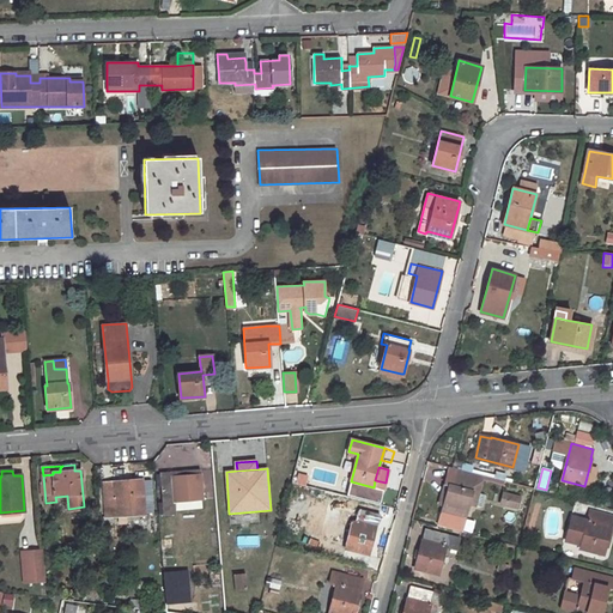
[(200,471),(162,473),(167,516),(177,515),(176,511),(176,502),(204,498),(200,471)]
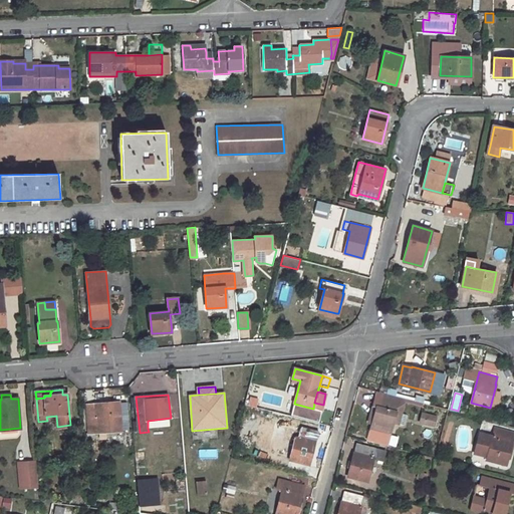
[(375,397),(373,407),(376,408),(372,424),(370,431),(390,436),(394,422),(396,413),(401,414),(404,404),(375,397)]
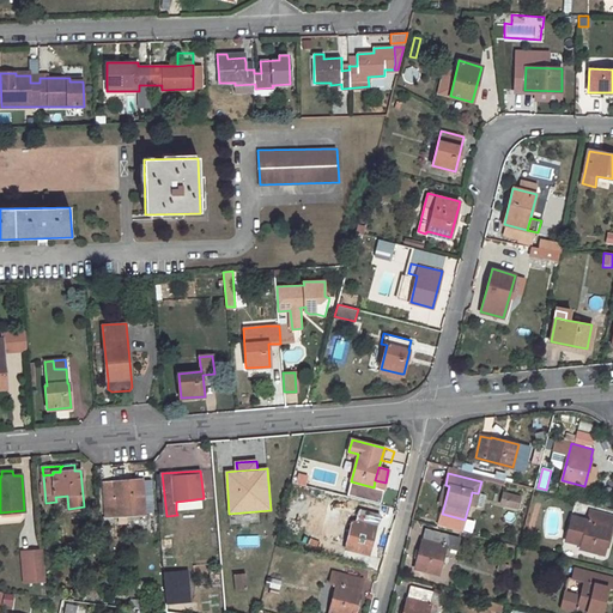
[(143,480),(103,484),(107,516),(145,514),(143,481),(143,480)]
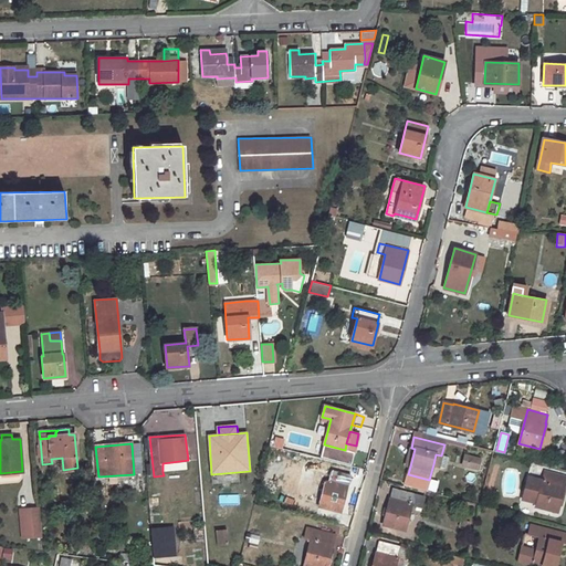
[(139,443),(132,444),(134,474),(143,473),(139,443)]
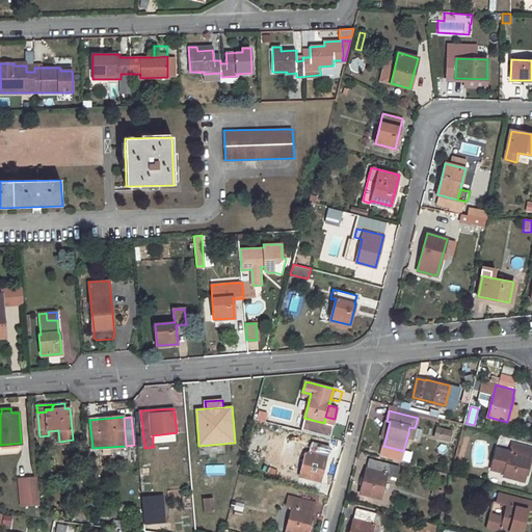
[(260,426),(258,434),(272,439),(274,430),(260,426)]
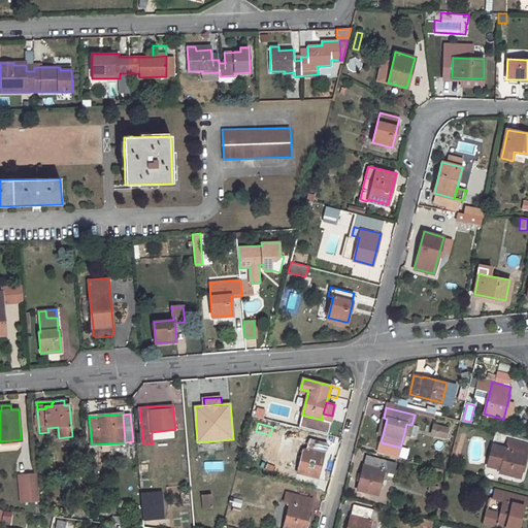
[(439,427),(437,435),(446,437),(448,429),(439,427)]
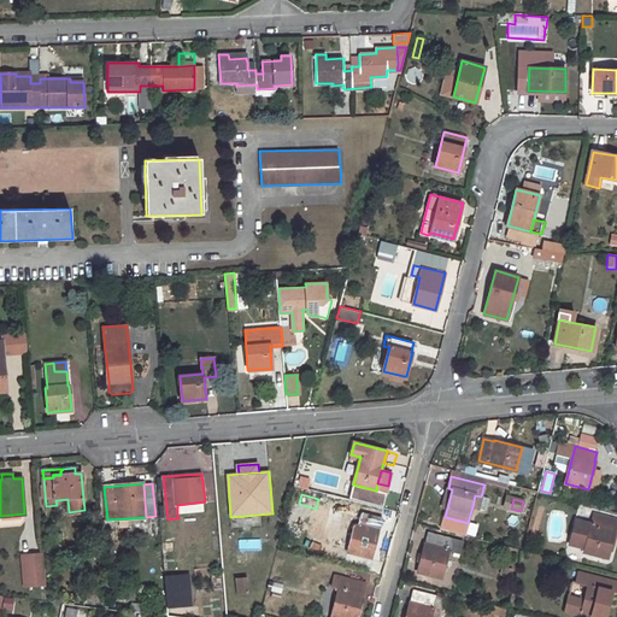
[(205,501),(177,505),(177,515),(206,512),(205,501)]
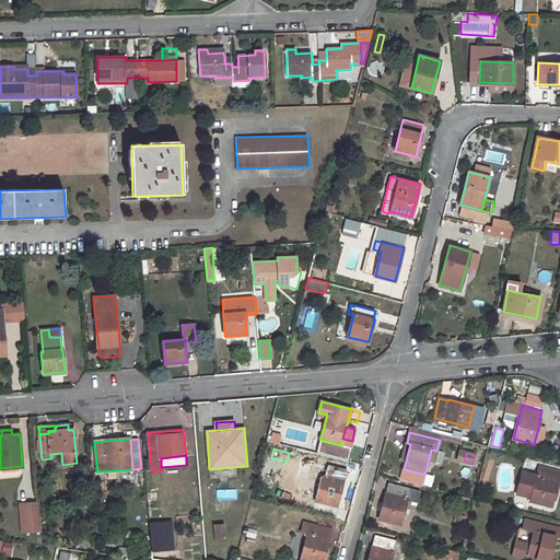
[(361,464),(362,456),(351,455),(351,463),(361,464)]
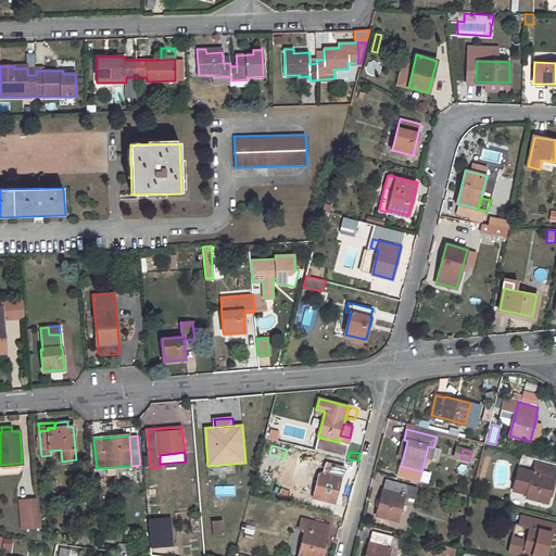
[(269,454),(268,458),(283,463),(285,458),(269,454)]
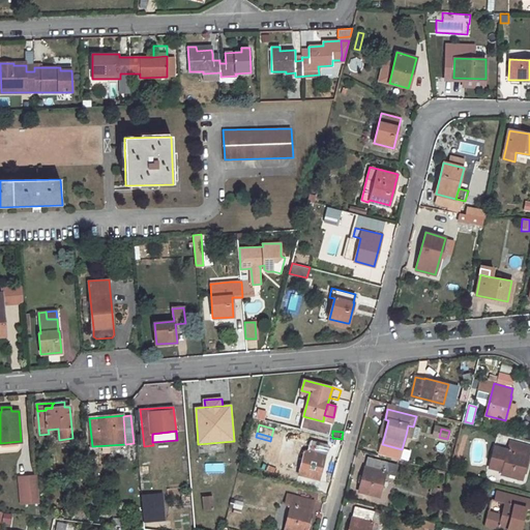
[(296,434),(295,437),(298,438),(329,446),(330,442),(296,434)]
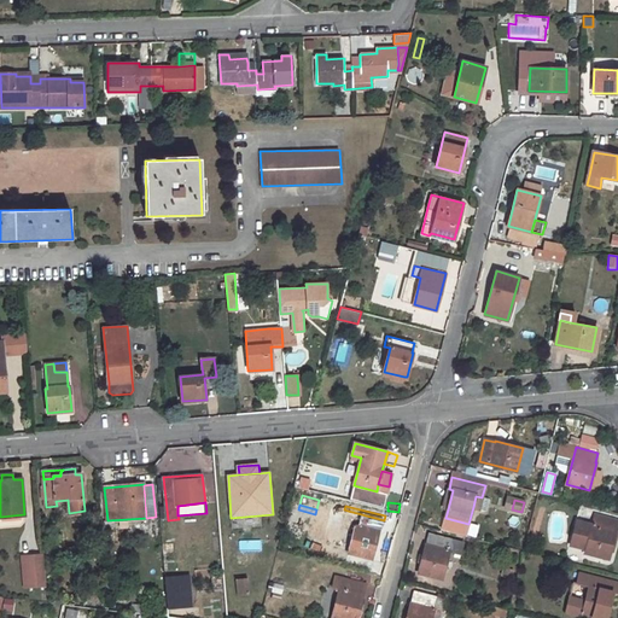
[(348,511),(344,526),(355,529),(348,554),(372,559),(379,532),(380,534),(384,520),(348,511)]
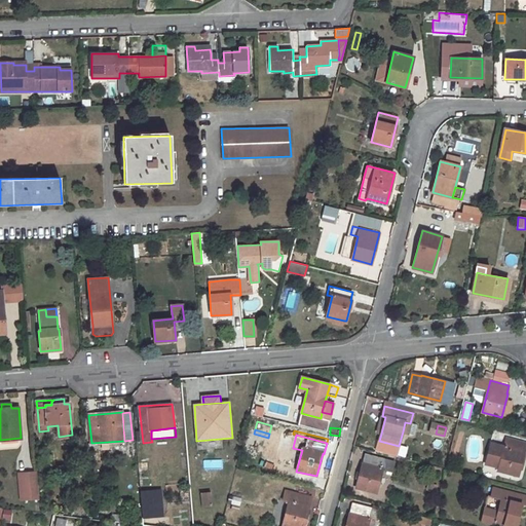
[(501,460),(498,471),(518,476),(524,452),(523,451),(525,443),(506,438),(504,447),(491,444),(488,457),(501,460)]
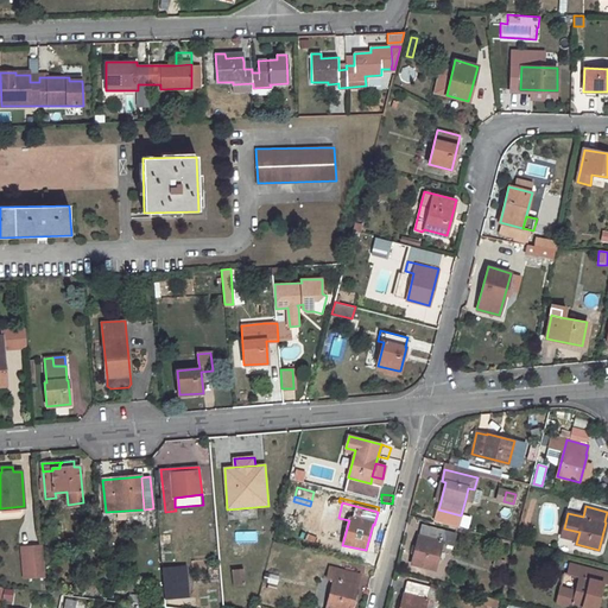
[(423,525),(412,564),(435,569),(442,543),(454,545),(456,534),(423,525)]
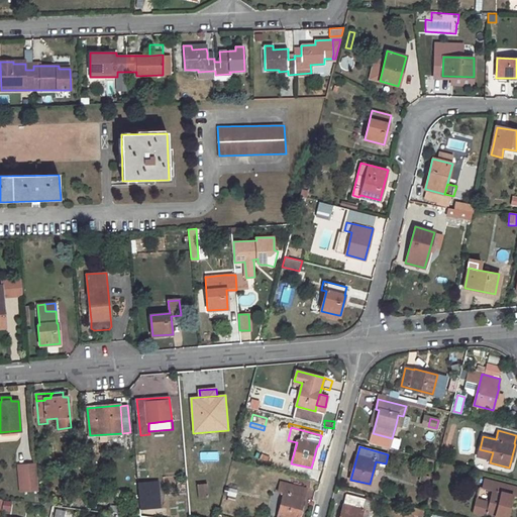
[(480,449),(478,456),(491,459),(493,452),(480,449)]
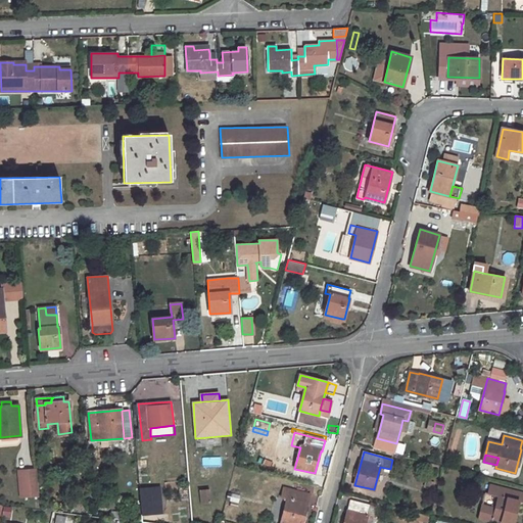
[(17,470),(18,498),(38,497),(37,469),(17,470)]
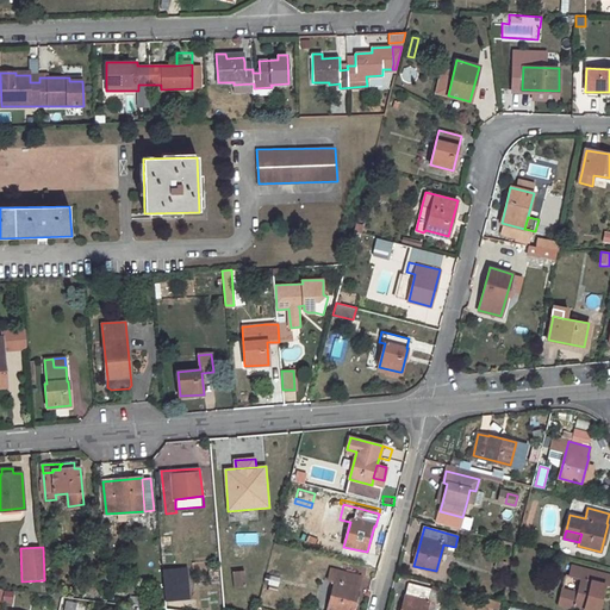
[(562,589),(559,605),(576,609),(576,607),(589,609),(597,609),(605,585),(609,586),(609,583),(609,574),(573,566),(571,577),(582,579),(578,593),(562,589)]
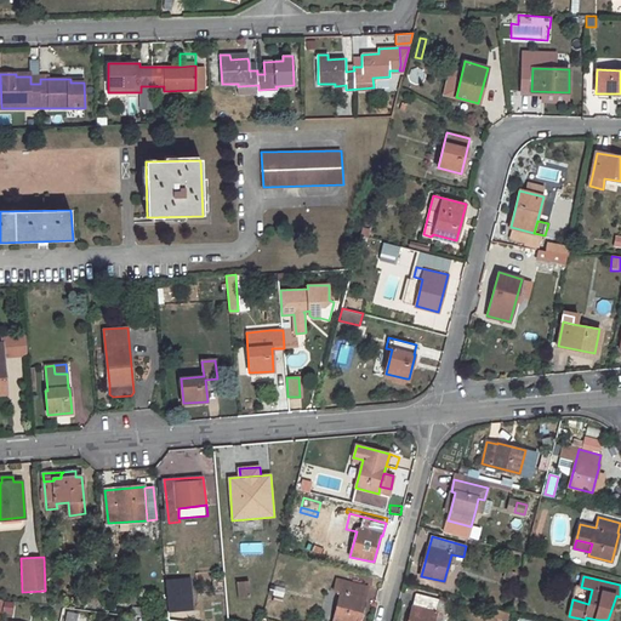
[(340,593),(334,620),(335,620),(358,620),(368,587),(337,580),(335,591),(340,593)]
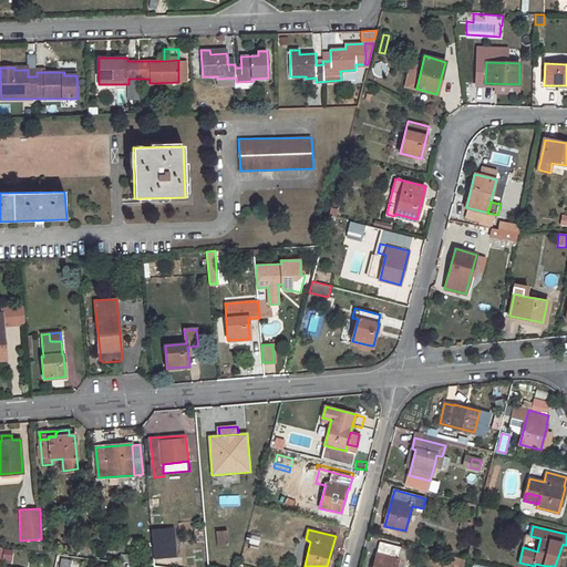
[(228,531),(216,532),(217,546),(229,545),(228,531)]
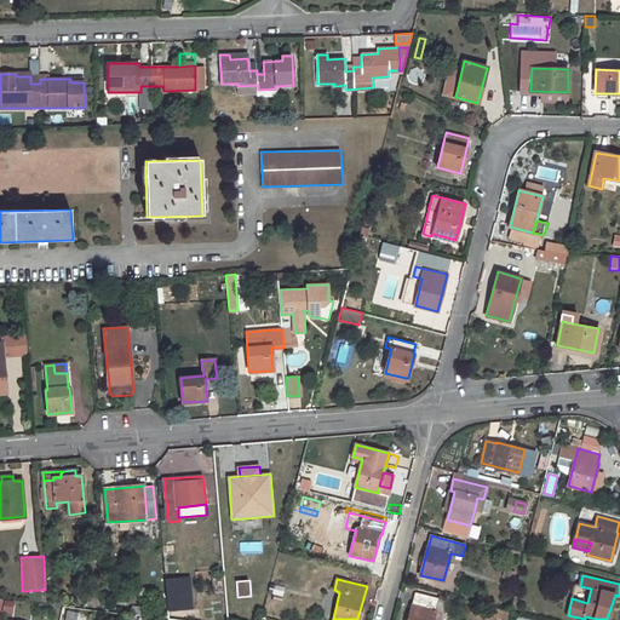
[(275,585),(273,595),(283,597),(285,587),(275,585)]
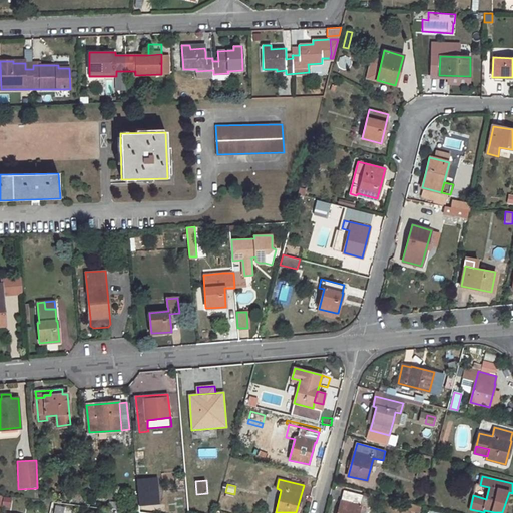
[(150,489),(137,490),(139,505),(148,505),(148,498),(151,498),(150,489)]
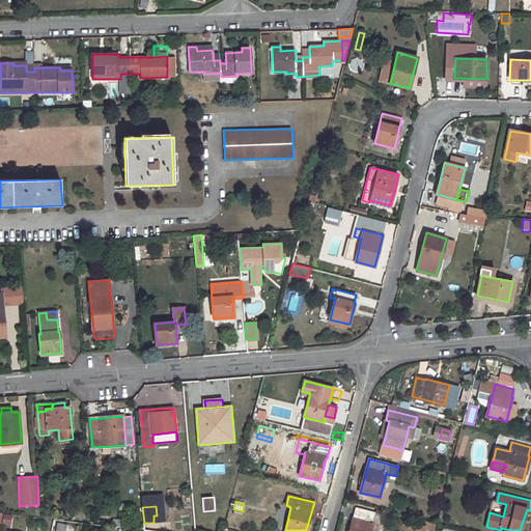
[(356,508),(350,530),(370,530),(375,512),(356,508)]
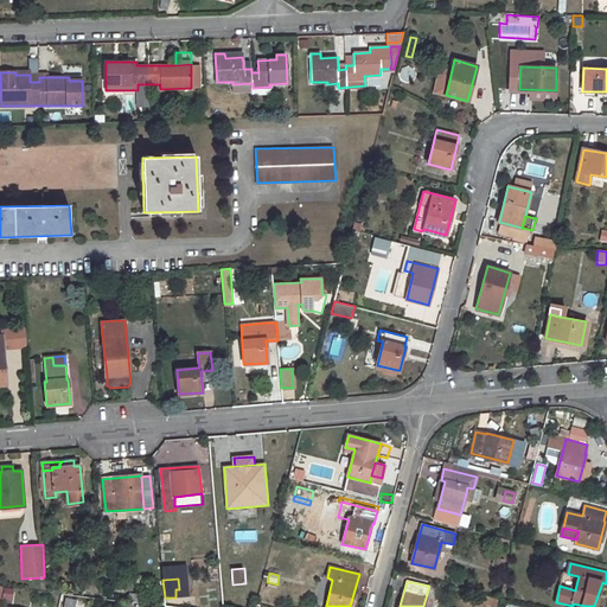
[(13,602),(16,590),(5,588),(2,600),(13,602)]
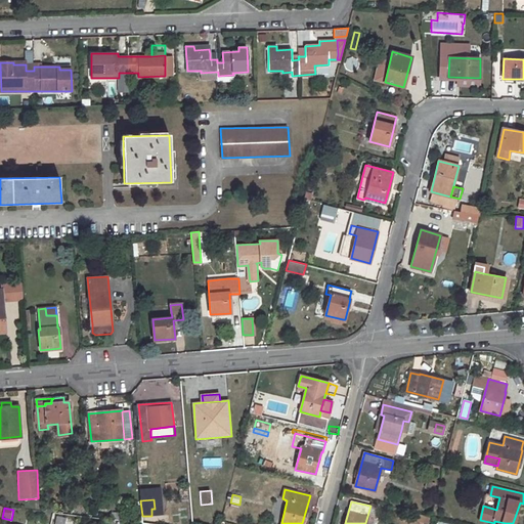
[(112,514),(111,520),(124,521),(130,522),(131,516),(112,514)]
